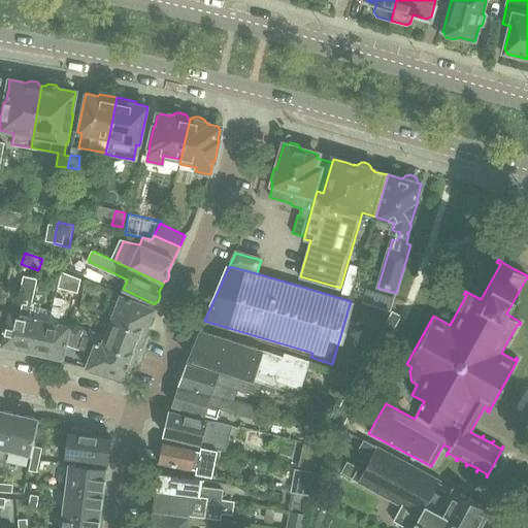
[(62,272),(58,288),(77,293),(80,279),(62,272)]
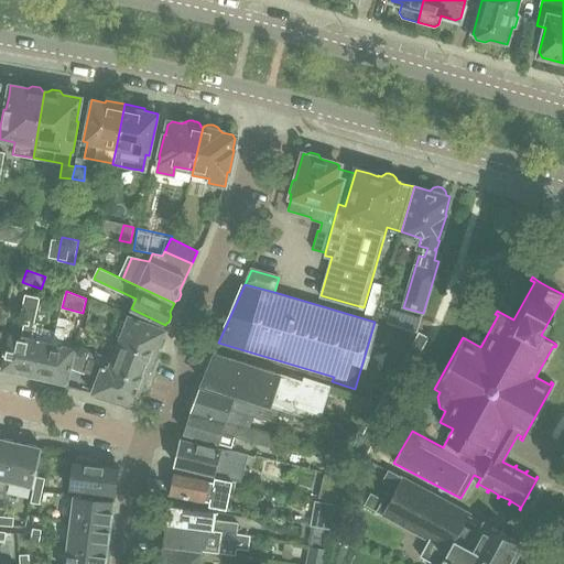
[(14,370),(22,372),(38,312),(41,299),(25,294),(20,318),(25,320),(21,335),(7,332),(0,367),(3,368),(6,372),(11,373),(14,370)]
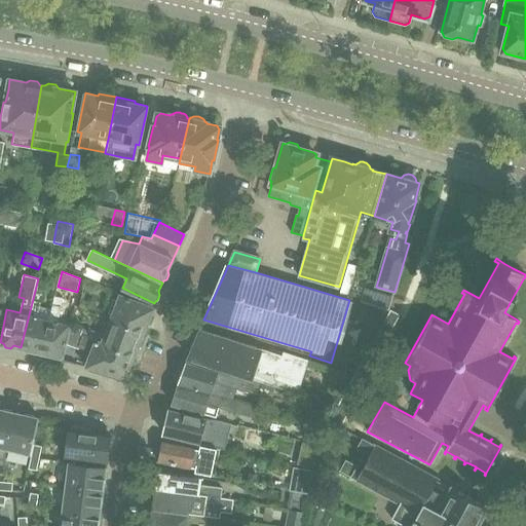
[(376,291),(372,305),(388,310),(393,296),(376,291)]
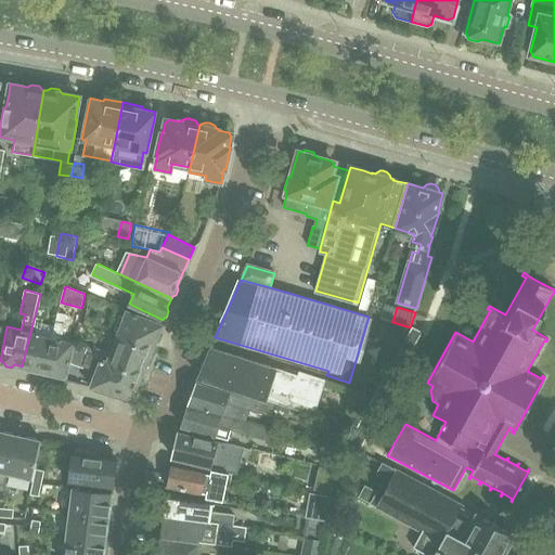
[(36,308),(22,366),(44,371),(52,337),(40,334),(42,323),(44,309),(36,308)]
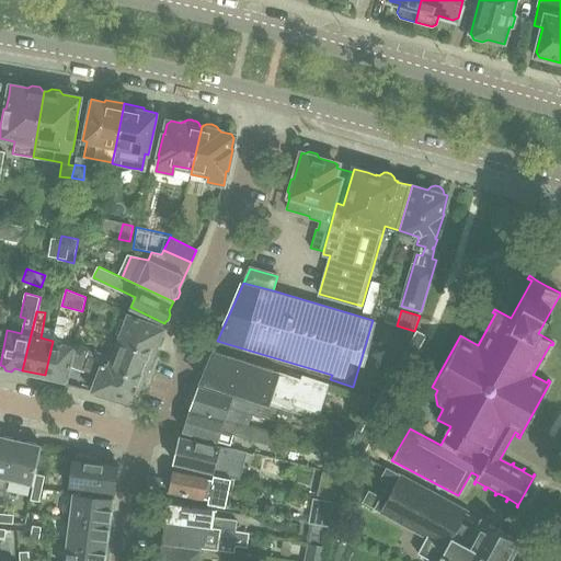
[(155,354),(164,328),(128,313),(118,340),(155,354)]
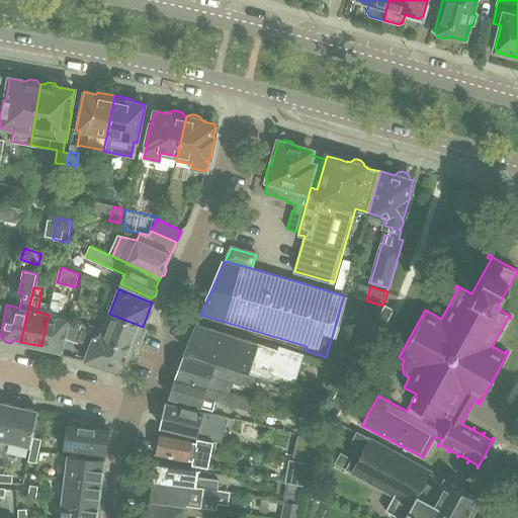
[(62,352),(65,337),(69,321),(69,320),(57,317),(62,293),(54,291),(49,315),(41,346),(48,348),(50,352),(56,353),(58,351),(62,352)]
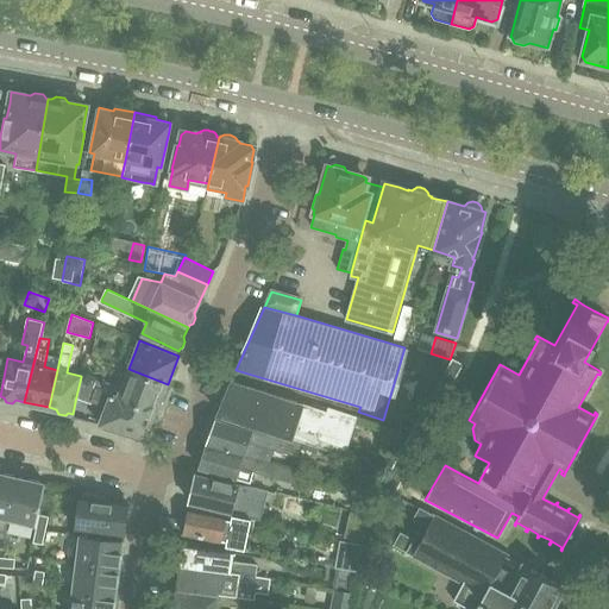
[(101,347),(93,346),(92,356),(100,358),(101,347)]
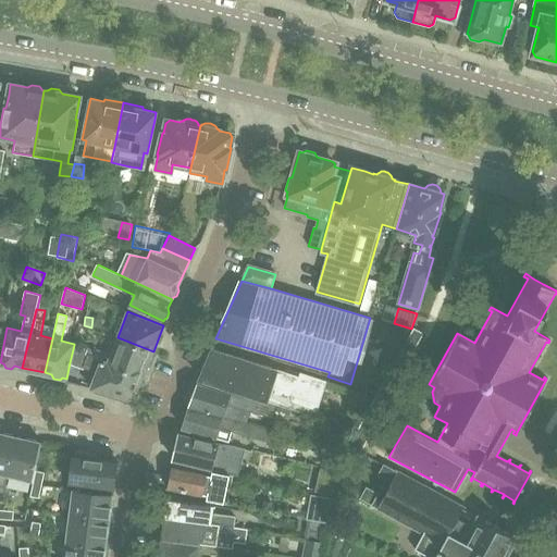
[(87,349),(85,354),(108,362),(144,376),(153,351),(118,337),(111,355),(88,346),(87,349)]
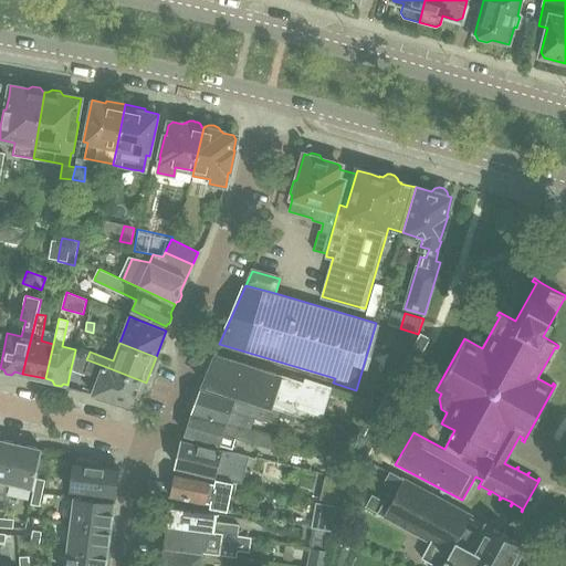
[(75,350),(71,368),(98,378),(93,395),(129,406),(130,407),(138,402),(146,383),(109,368),(86,359),(88,355),(75,350)]
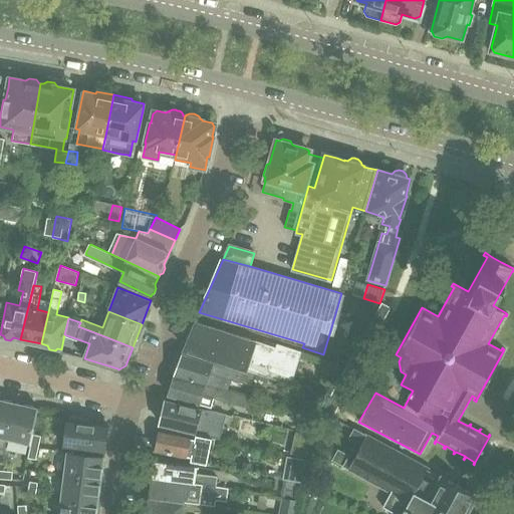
[(184,349),(226,362),(255,372),(292,383),(303,351),(277,342),(276,346),(195,321),(184,349)]
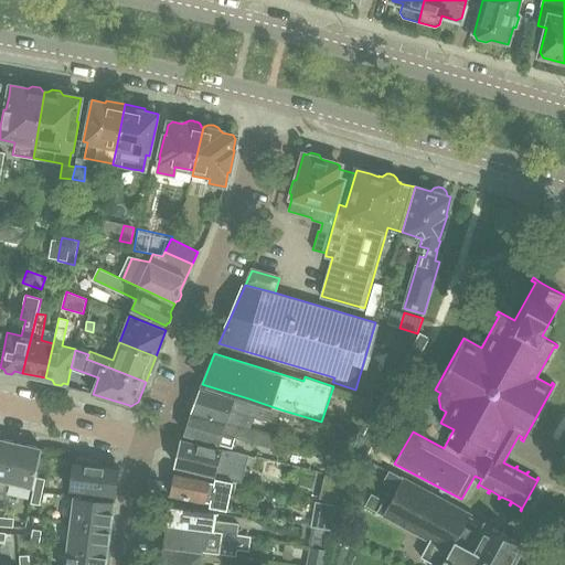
[(193,409),(192,413),(227,422),(241,426),(244,415),(275,425),(280,409),(248,398),(246,404),(201,390),(198,401),(194,402),(192,407),(193,409)]
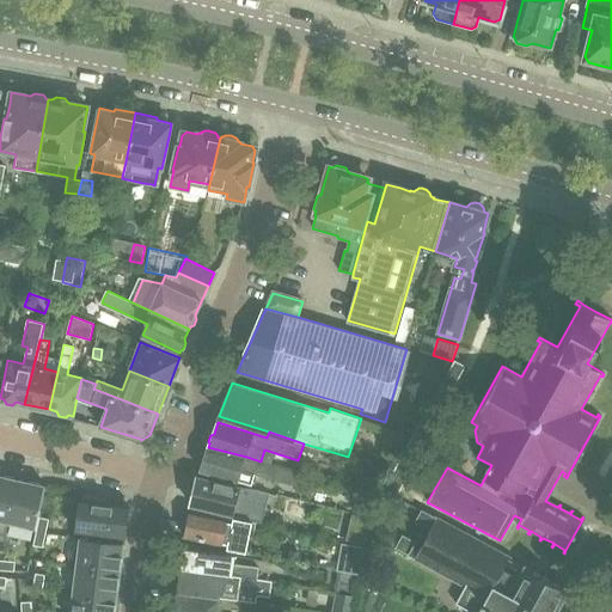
[(246,457),(208,447),(201,470),(252,487),(256,473),(303,489),(307,476),(261,461),(246,457)]
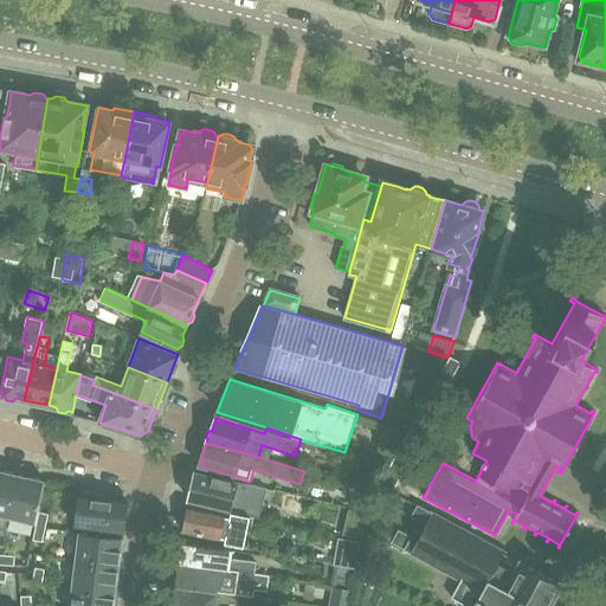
[(0,529),(6,532),(8,517),(18,475),(0,470),(0,529)]
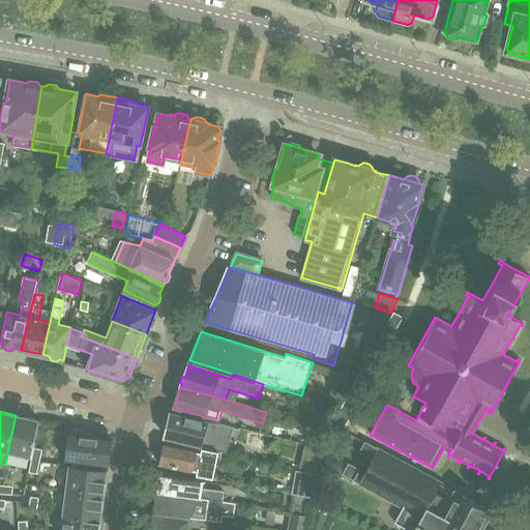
[(233,428),(171,413),(166,437),(201,445),(227,451),(233,428)]
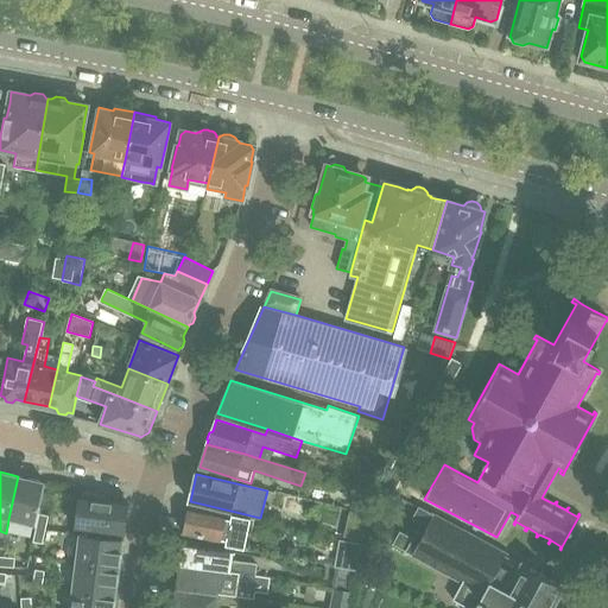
[(18,476),(8,519),(36,525),(45,482),(18,476)]
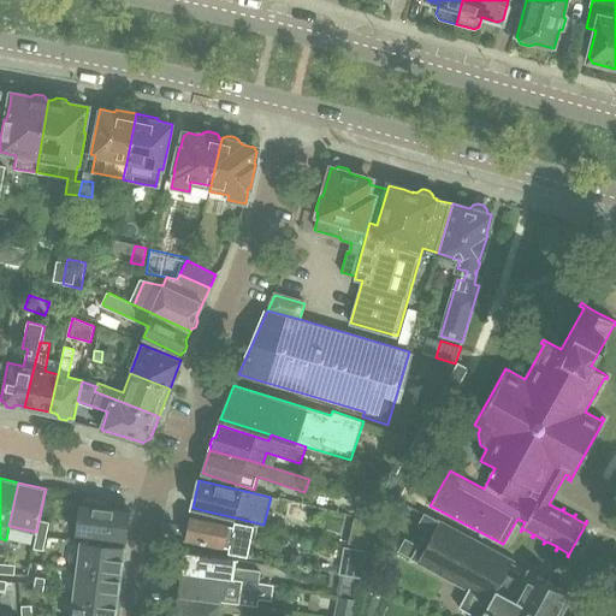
[(125,540),(125,538),(129,509),(105,507),(105,502),(83,497),(83,503),(81,503),(77,534),(125,540)]
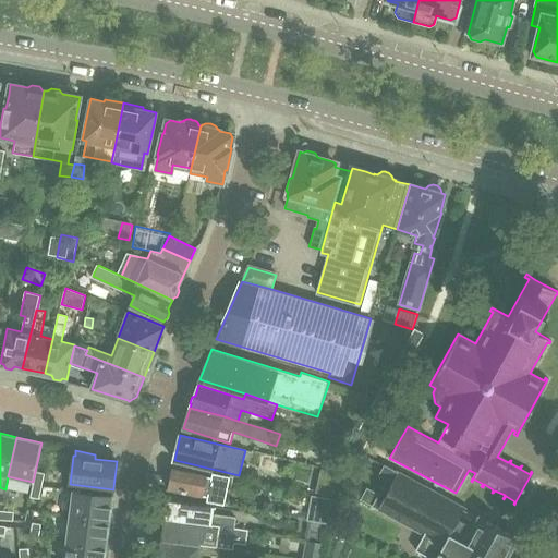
[(207,473),(173,466),(168,490),(208,498),(207,502),(225,506),(228,489),(230,489),(232,476),(208,472),(207,473)]
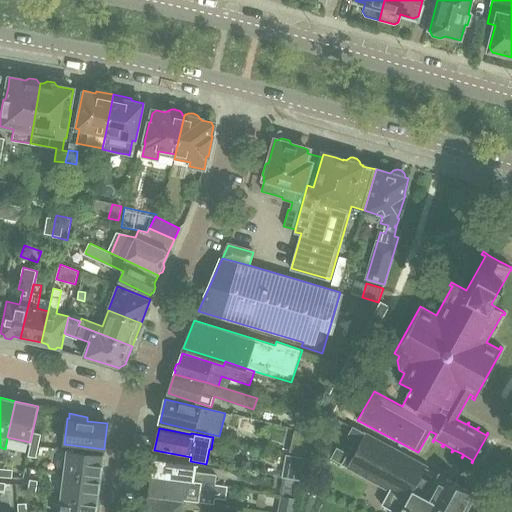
[(473,511),(475,509),(474,503),(471,499),(474,493),(353,428),(349,435),(356,439),(348,455),(337,448),(332,457),(345,464),(345,465),(348,466),(389,488),(381,504),(396,511),(473,511)]
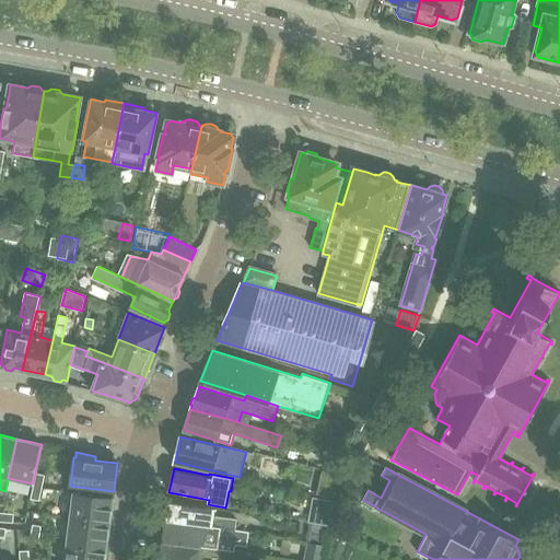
[(343,475),(322,469),(316,494),(338,499),(343,475)]
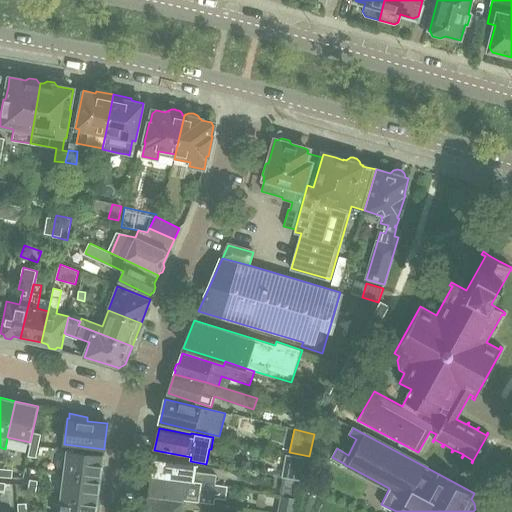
[(30,444),(38,446),(41,434),(33,432),(30,444)]
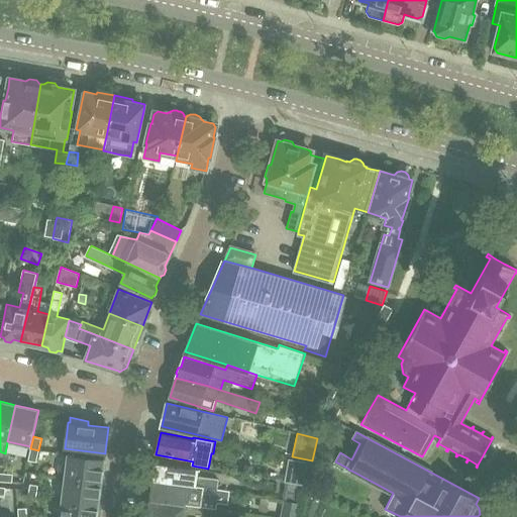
[(35,462),(38,450),(30,448),(28,460),(35,462)]
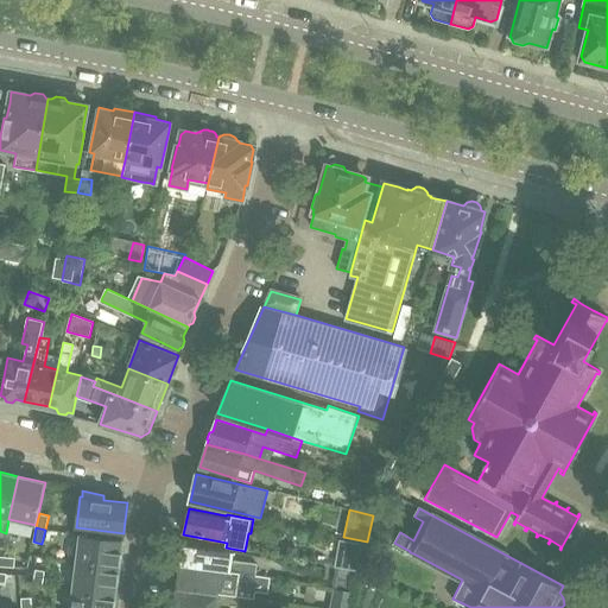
[(76,561),(119,567),(122,539),(80,533),(76,561)]
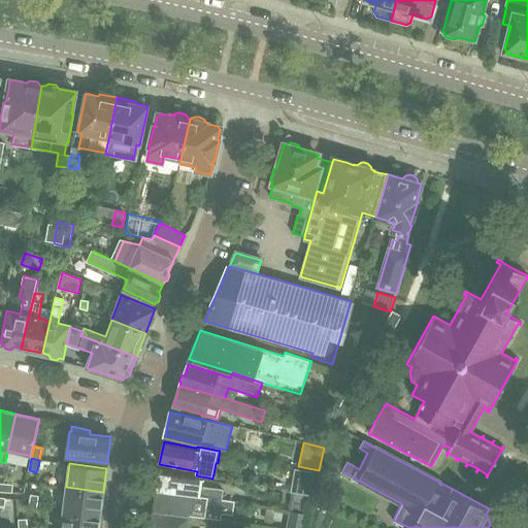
[(295,469),(291,492),(314,496),(318,473),(295,469)]
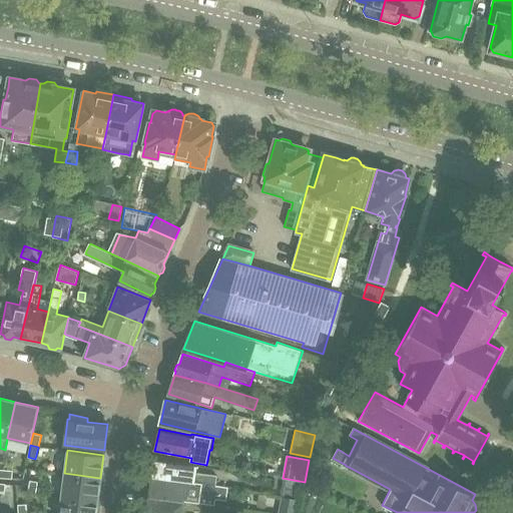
[(196,466),(155,459),(152,475),(215,486),(216,477),(195,474),(196,466)]
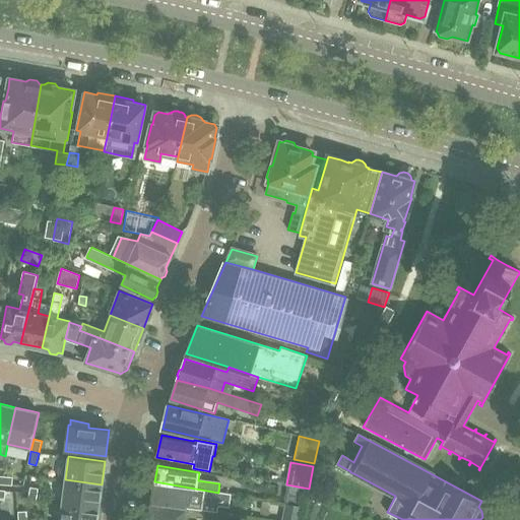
[(0,475),(0,477),(0,483),(12,485),(12,476),(0,475)]
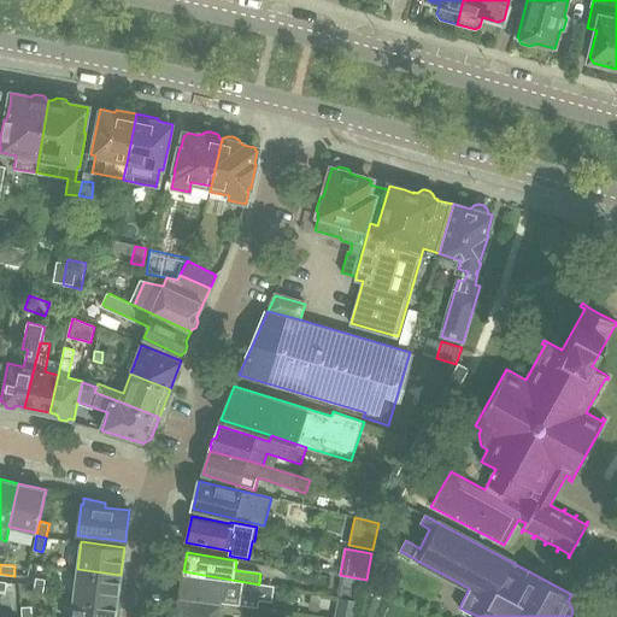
[(74,598),(117,603),(121,575),(77,569),(74,598)]
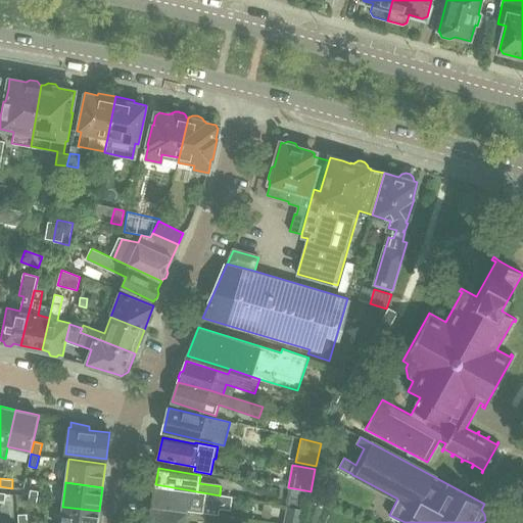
[(155,484),(152,506),(187,511),(223,515),(219,514),(219,509),(230,511),(232,497),(220,495),(155,484)]
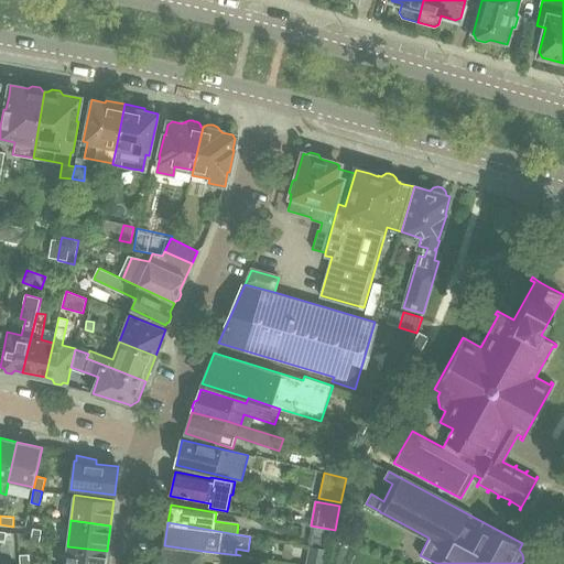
[(30,541),(39,542),(41,529),(32,528),(30,541)]
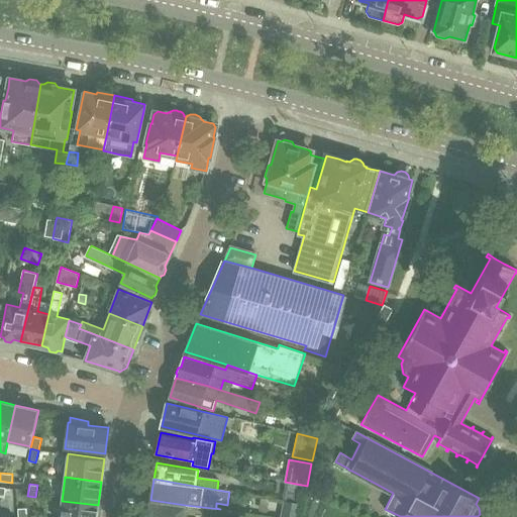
[(183,516),(185,505),(150,500),(150,503),(148,503),(146,513),(148,513),(147,516),(183,516)]
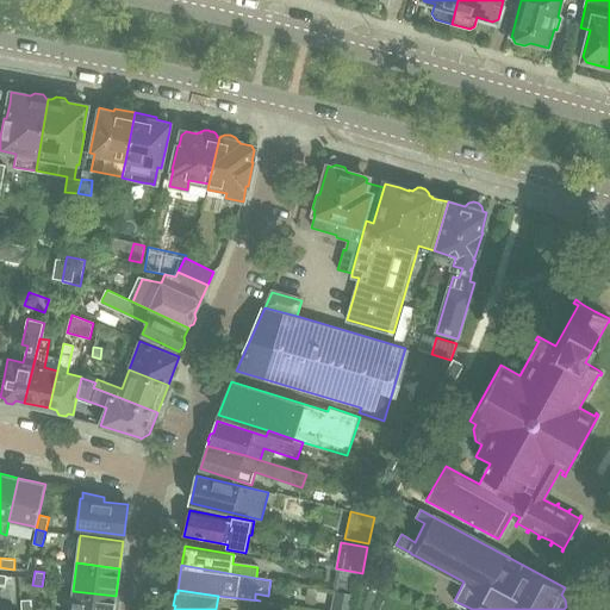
[(70,609),(113,609),(116,596),(73,591),(70,609)]
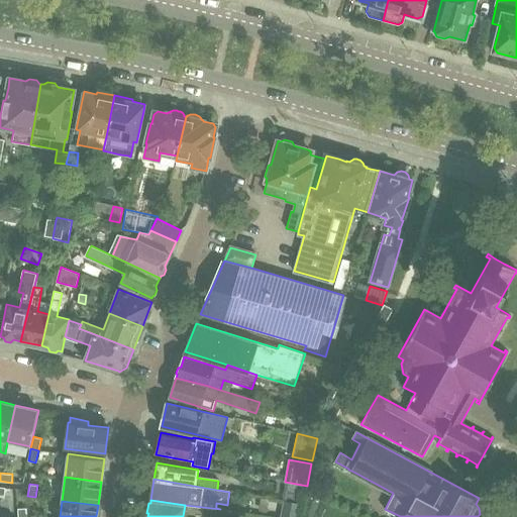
[(282,502),(280,516),(298,516),(300,504),(282,502)]
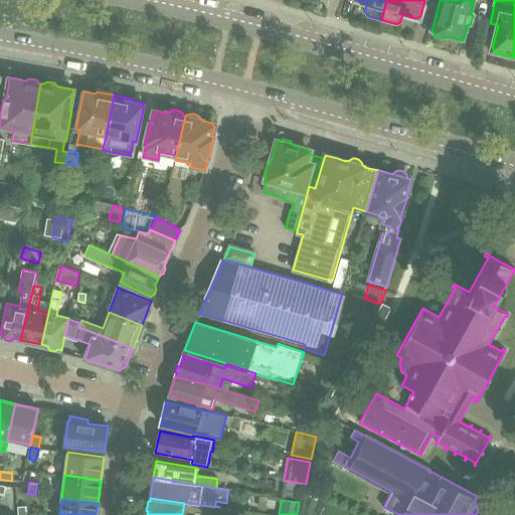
[(17,506),(17,514),(26,514),(26,506),(17,506)]
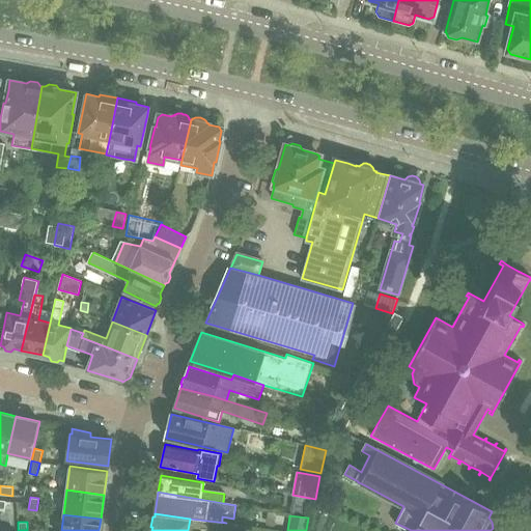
All buildings are outlined.
